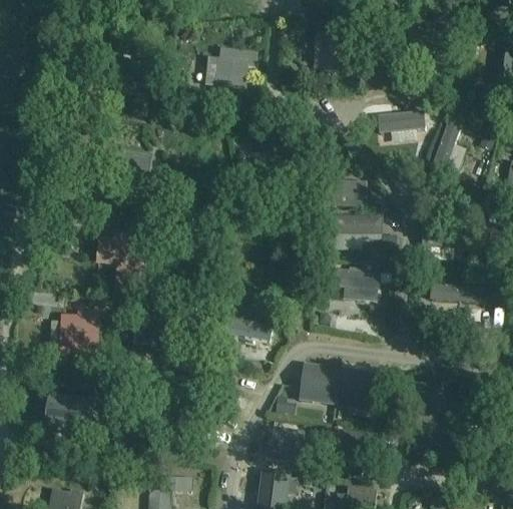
[(150,10),(149,20),(159,21),(160,12),(150,10)]
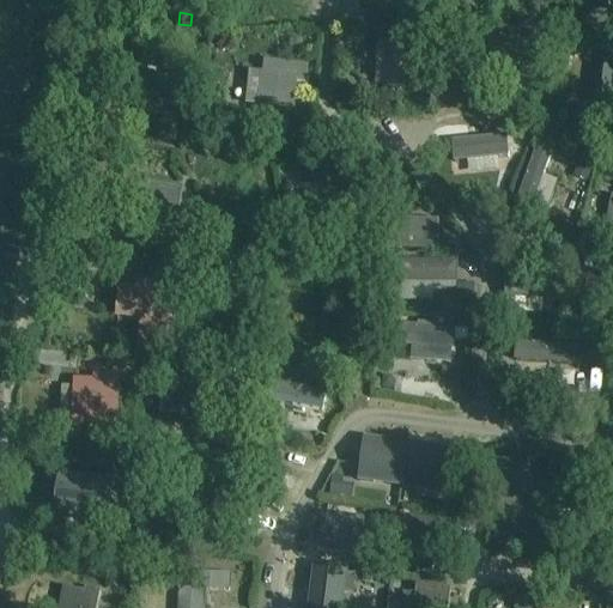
[(425,37),(376,35),(375,84),(425,87),(425,37)]
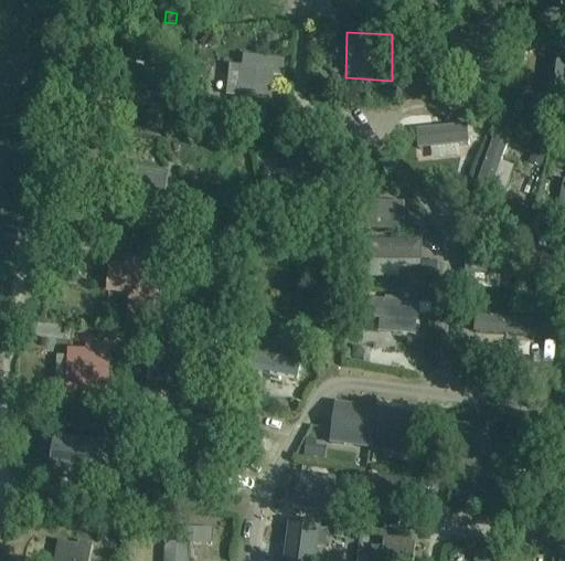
[(227,61),(224,93),(236,94),(270,97),(274,72),(283,73),(284,56),(242,51),(241,62),(227,61)]
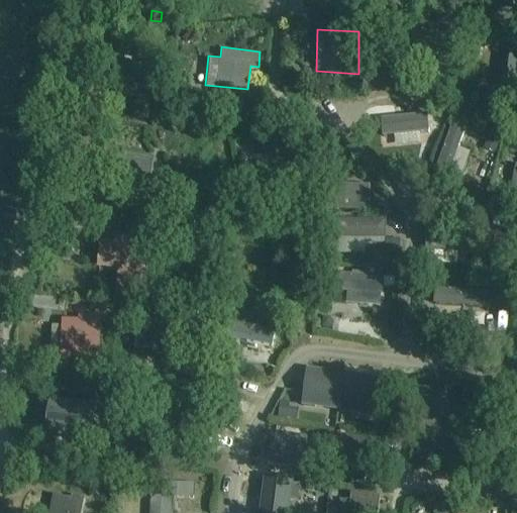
[(516,88),(516,54),(494,52),(492,87),(516,88)]
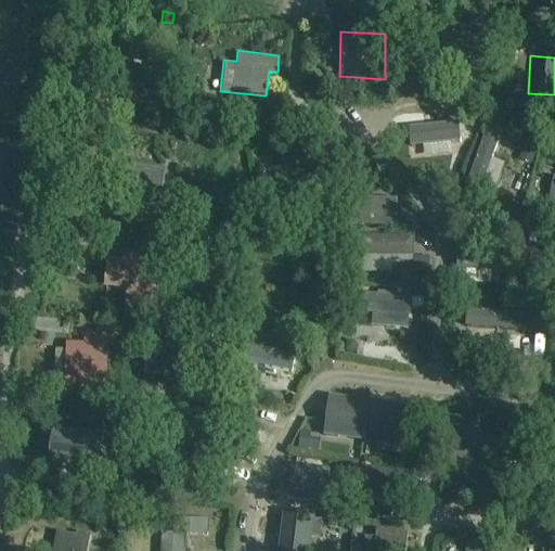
[(158,103),(164,66),(127,61),(127,65),(123,64),(121,76),(131,78),(127,99),(158,103)]
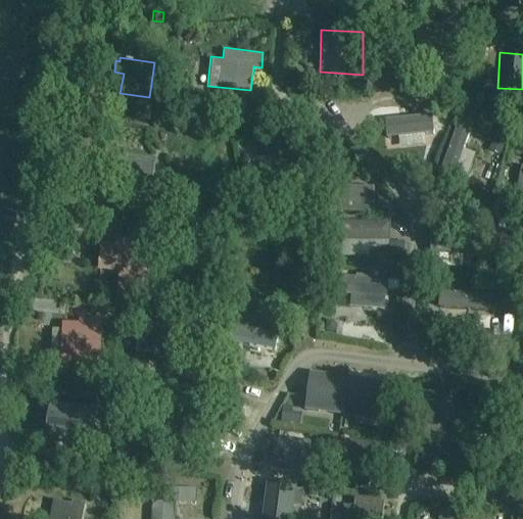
[(386,134),(433,130),(431,112),(385,116),(386,134)]
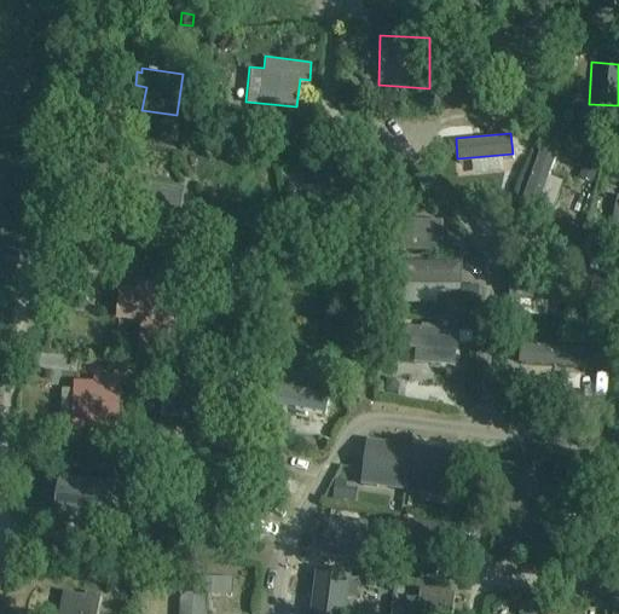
[(538,150),(515,215),(531,221),(554,156),(538,150)]
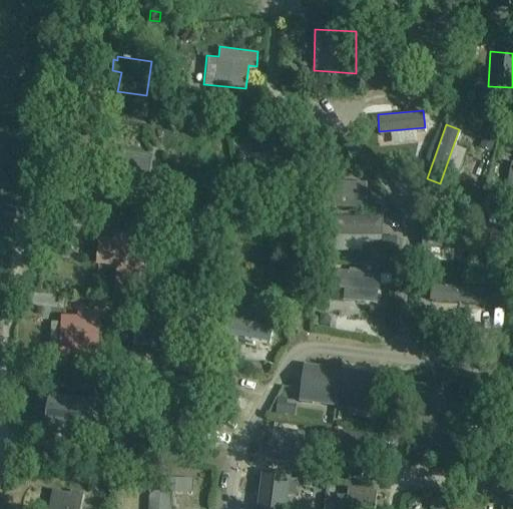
[(148,182),(152,153),(124,149),(123,152),(112,150),(108,177),(148,182)]
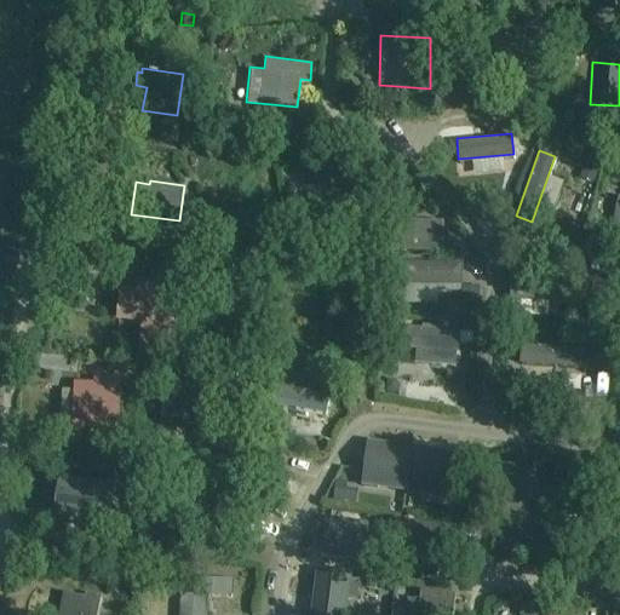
[(317,190),(299,194),(303,218),(350,210),(346,185),(334,188),(333,184),(317,187),(317,190)]
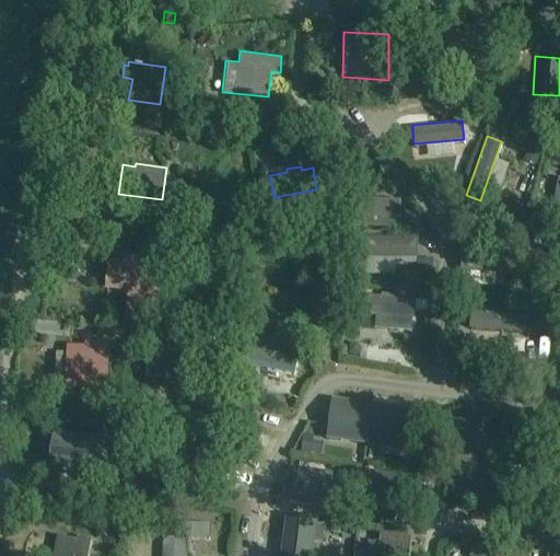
[(348,224),(400,224),(400,197),(348,197),(348,224)]
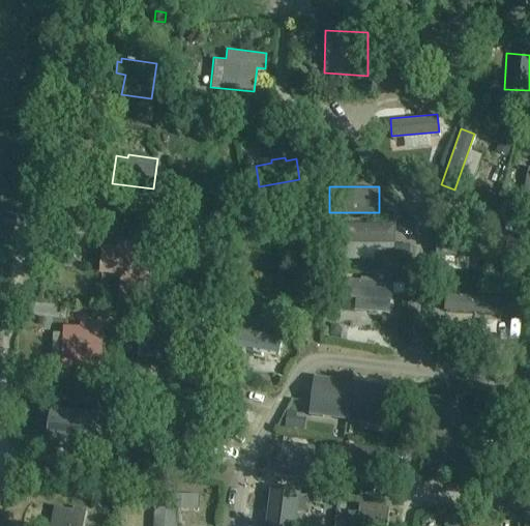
[(342,246),(394,246),(394,221),(342,221),(342,246)]
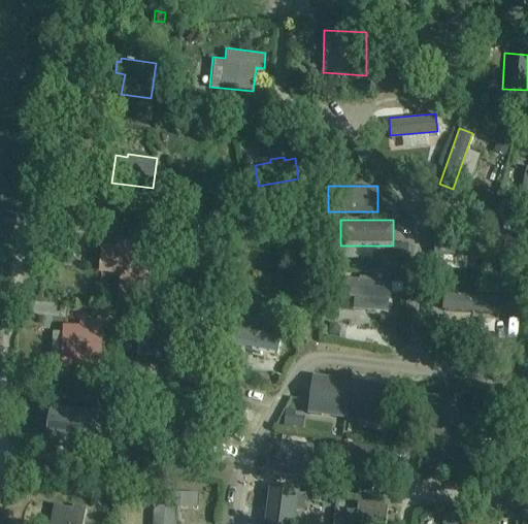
[(483,242),(484,231),(435,228),(433,253),(482,256),(482,255),(483,242)]
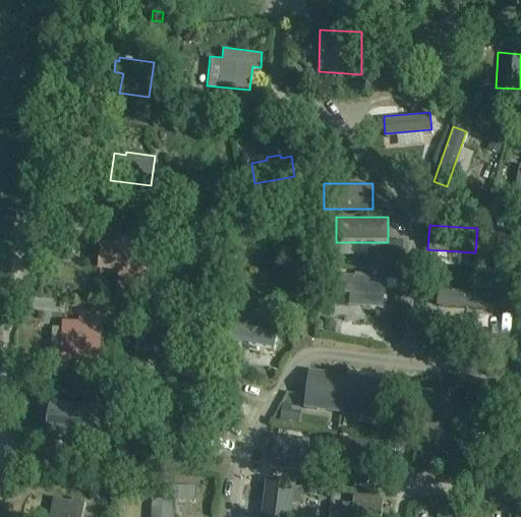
[(117,267),(115,297),(148,298),(151,240),(136,240),(137,231),(114,230),(114,239),(98,238),(97,266),(117,267)]
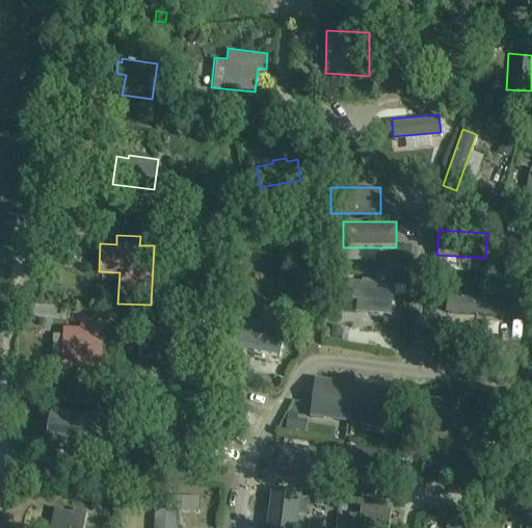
[(393,281),(393,273),(375,272),(374,280),(344,278),(343,296),(343,297),(356,297),(355,310),(391,312),(392,301),(394,301),(394,281),(393,281)]
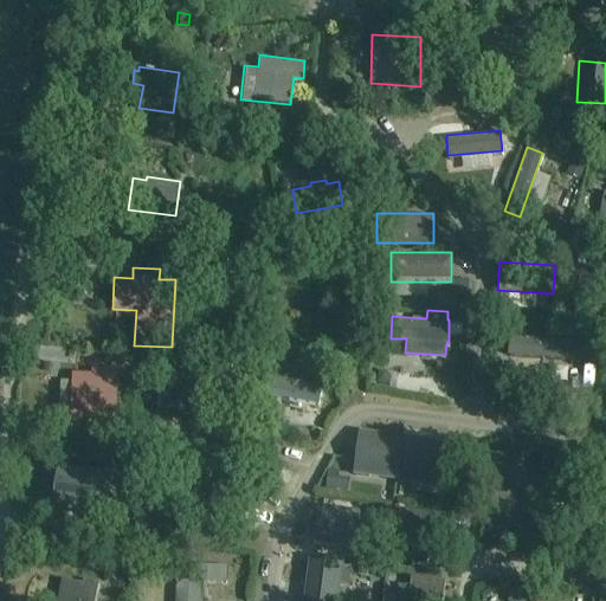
[(510,337),(509,353),(572,357),(572,341),(510,337)]
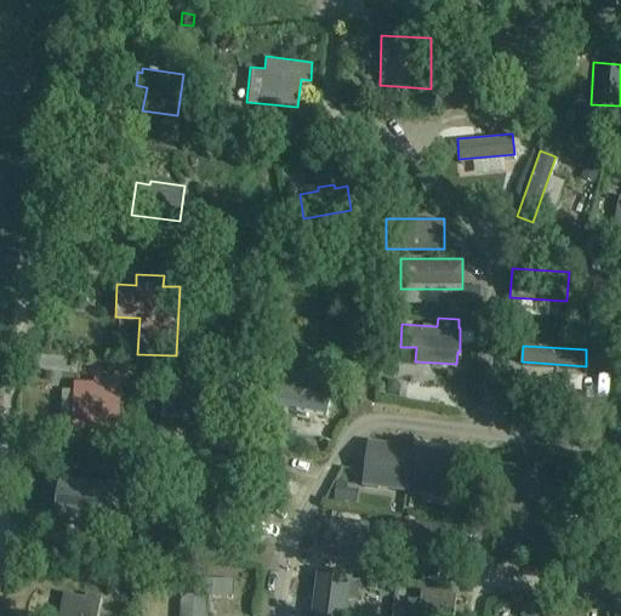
[(586,349),(586,366),(614,368),(615,352),(586,349)]
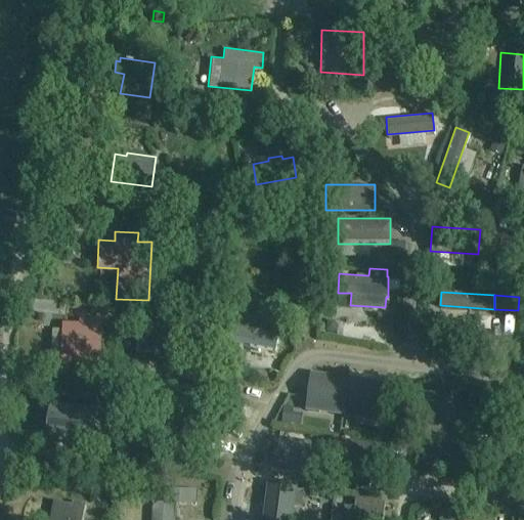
[(90,360),(101,360),(101,317),(78,317),(78,328),(61,328),(61,360),(80,360),(80,370),(90,370),(90,360)]
